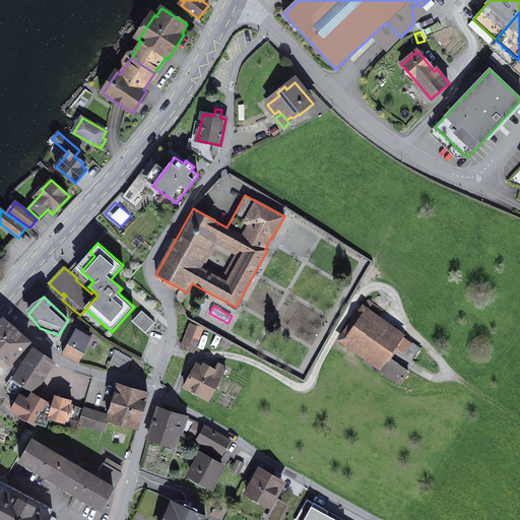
[(400,339),(359,310),(353,317),(360,321),(343,344),(400,384),(409,371),(398,363),(404,354),(394,347),(400,339)]
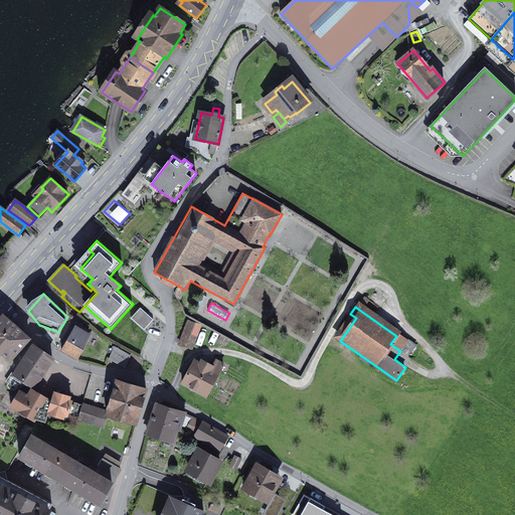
[(150,316),(141,308),(131,319),(145,330),(152,322),(148,318),(150,316)]
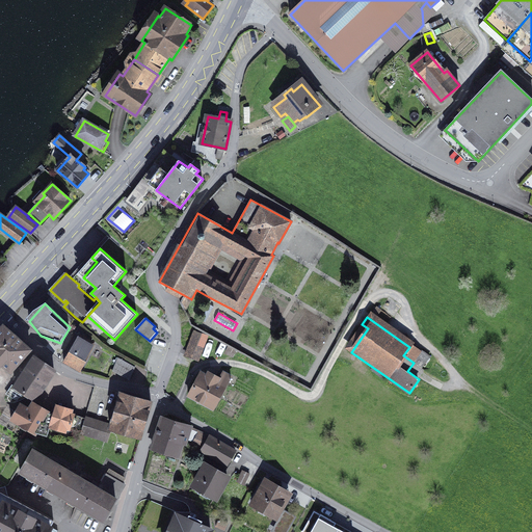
[(30,350),(3,325),(0,328),(0,363),(10,372),(30,350)]
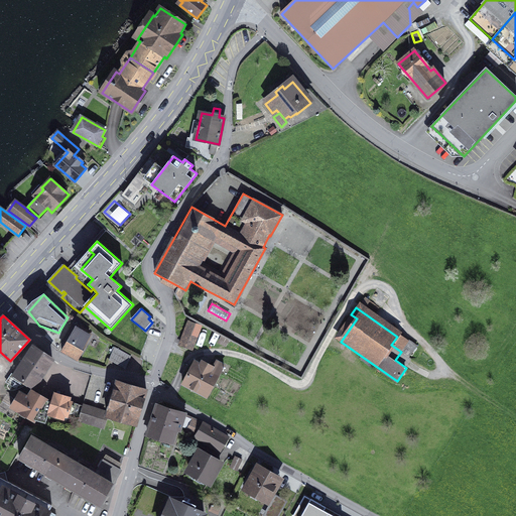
[(201,326),(189,321),(180,345),(191,350),(201,326)]
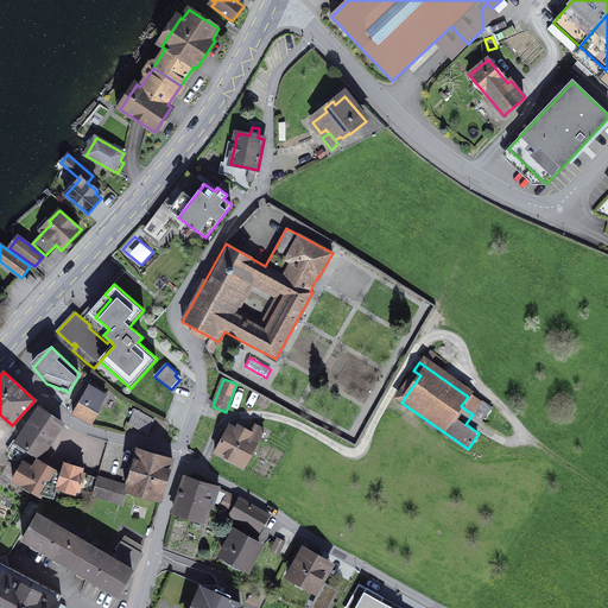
[(100,388),(92,382),(74,413),(81,418),(82,416),(92,420),(107,396),(99,391),(100,388)]
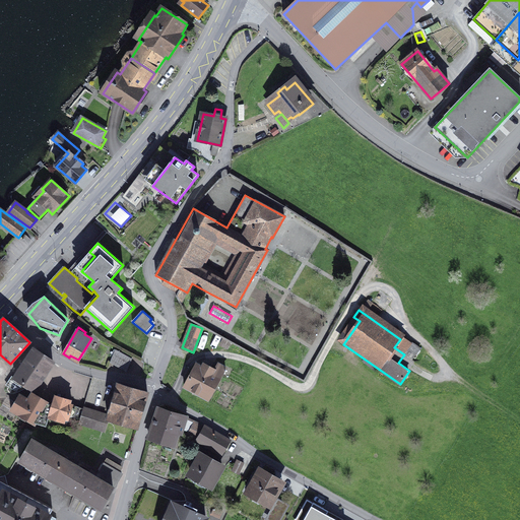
[(411,343),(404,354),(412,360),(420,349),(411,343)]
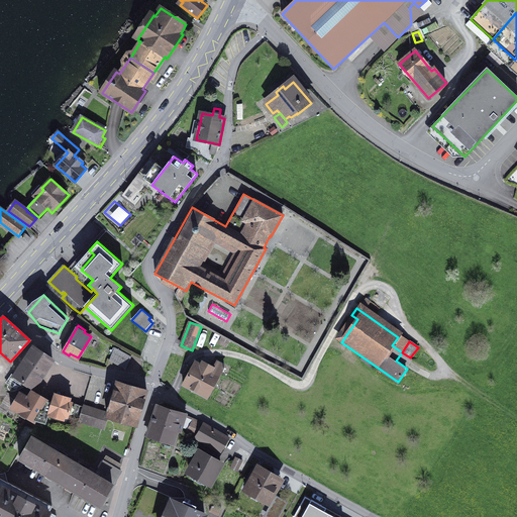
[(53,359),(34,347),(14,375),(7,387),(8,389),(10,391),(12,392),(15,392),(23,382),(30,386),(38,382),(53,359)]
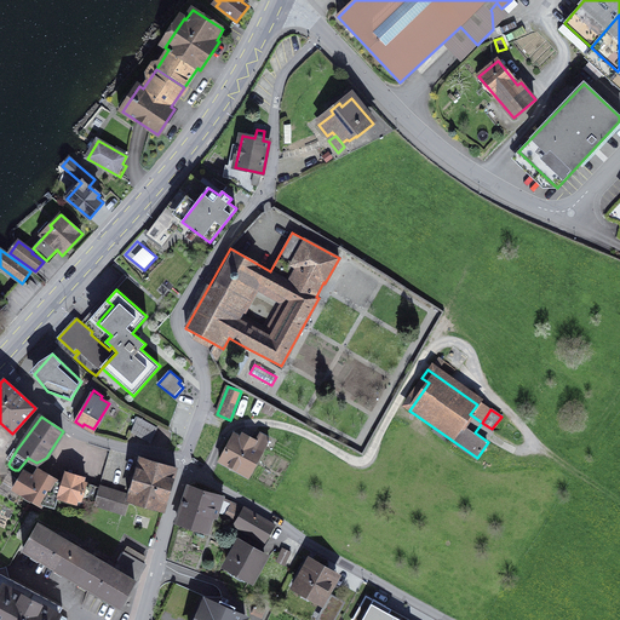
[(159,429),(138,417),(132,430),(151,442),(159,429)]
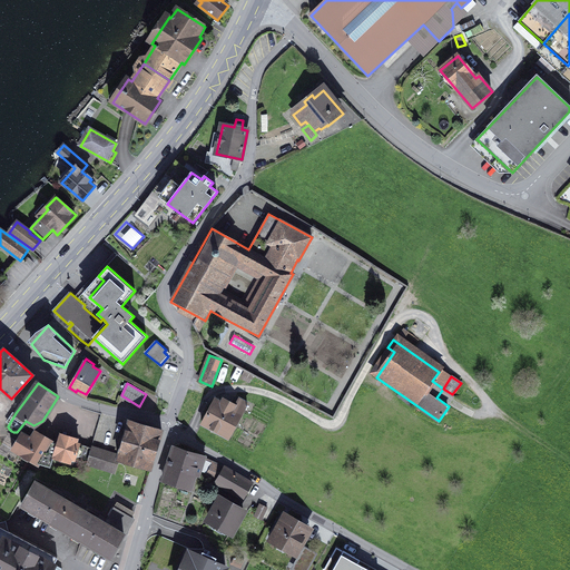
[(228,438),(247,403),(236,396),(232,404),(224,400),(222,403),(215,400),(202,423),(228,438)]
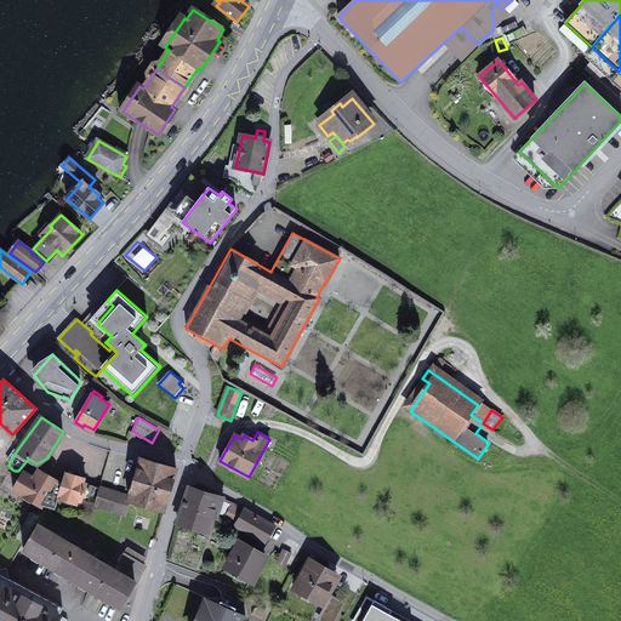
[(176,469),(141,459),(136,476),(131,474),(127,483),(134,484),(129,501),(164,512),(176,469)]
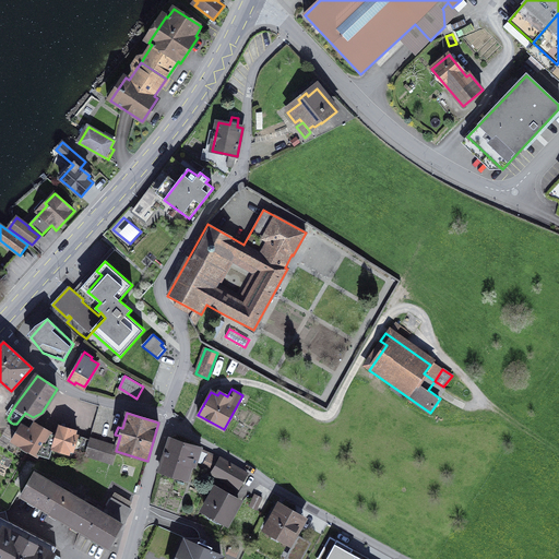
[(47,443),(52,433),(35,423),(31,430),(21,425),(12,441),(38,458),(47,443)]
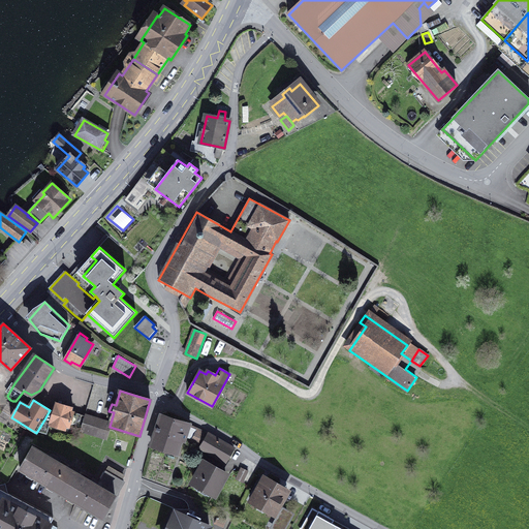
[(50,410),(44,419),(49,423),(50,424),(50,425),(65,429),(66,426),(81,430),(85,415),(70,411),(71,407),(56,403),(54,412),(50,410)]
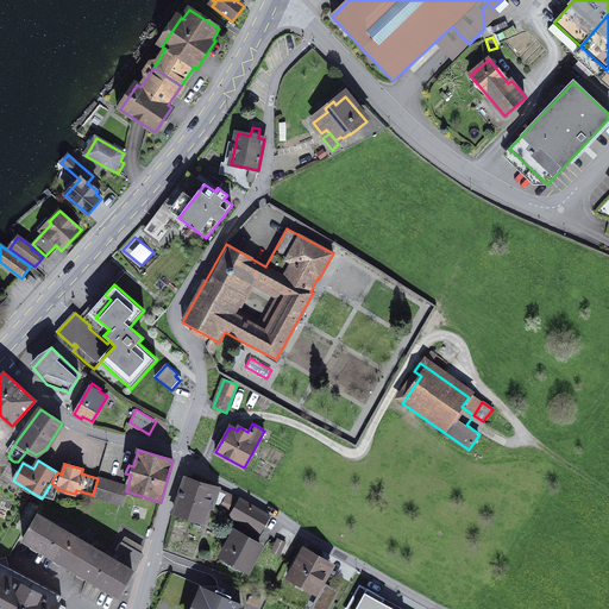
[(124,487),(98,478),(93,495),(119,503),(124,487)]
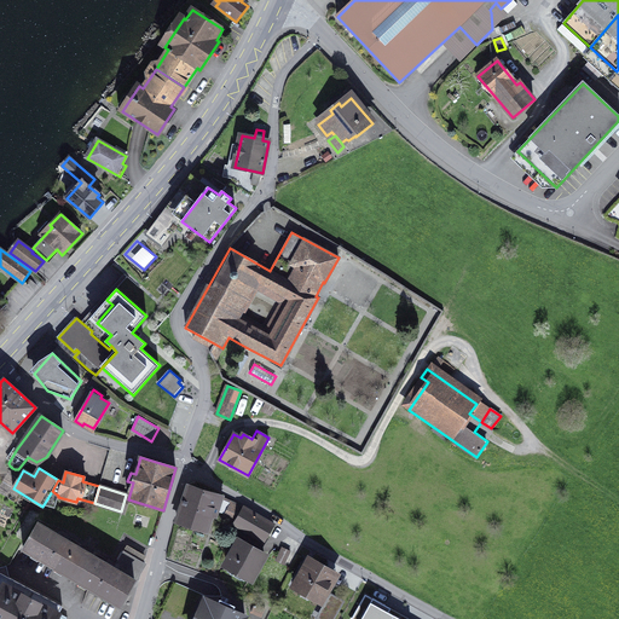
[(223,497),(189,486),(178,521),(206,531),(212,515),(217,516),(223,497)]
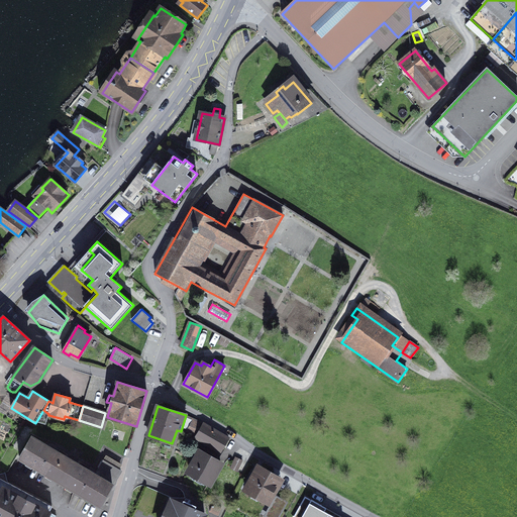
[(228,438),(204,423),(196,436),(221,450),(228,438)]
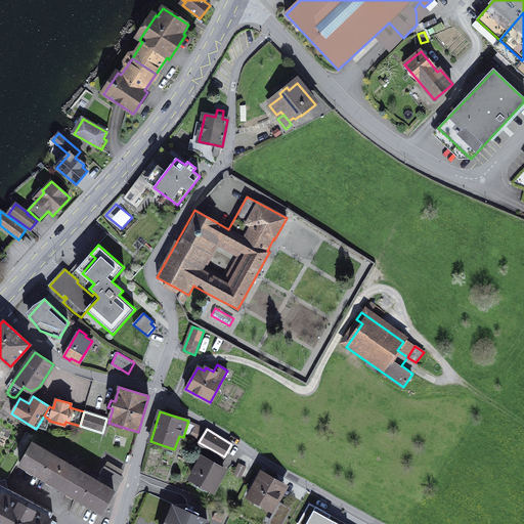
[(20,464),(61,488),(74,468),(32,443),(20,464)]
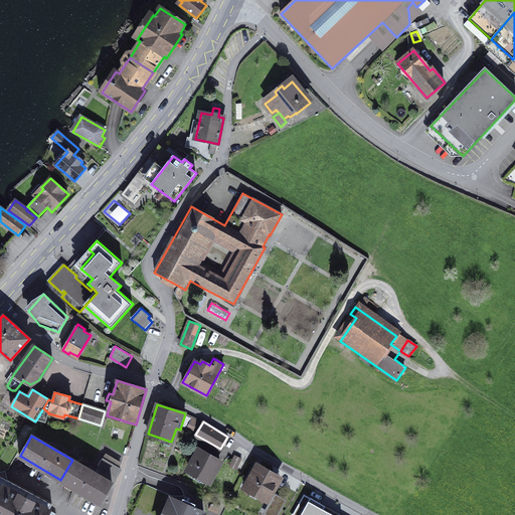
[(220,462),(200,451),(188,471),(208,482),(220,462)]
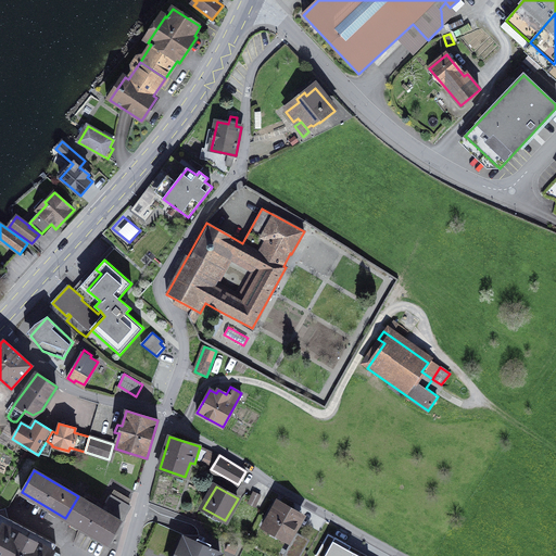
[(261,495),(254,492),(249,504),(255,507),(261,495)]
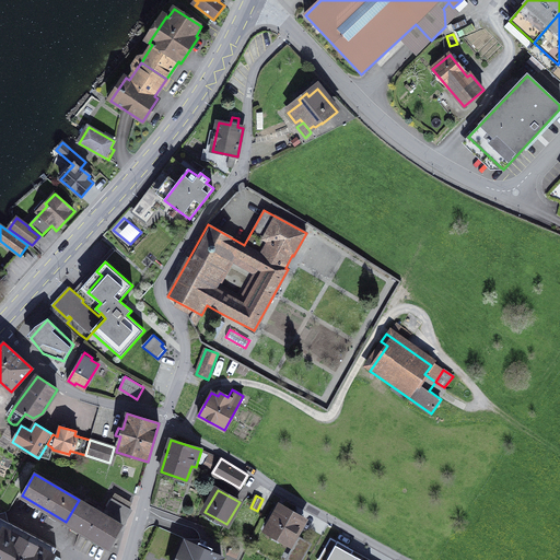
[(103,514),(79,500),(66,522),(108,547),(114,539),(115,540),(118,534),(117,533),(121,525),(130,510),(112,499),(103,514)]
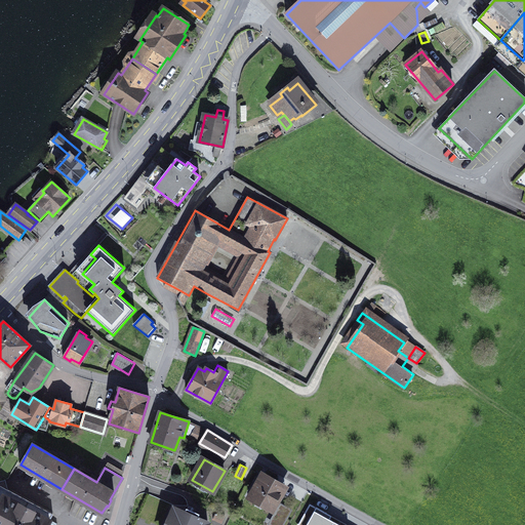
[(287,489),(264,477),(259,483),(255,481),(248,495),(272,509),(278,497),(281,499),(287,489)]
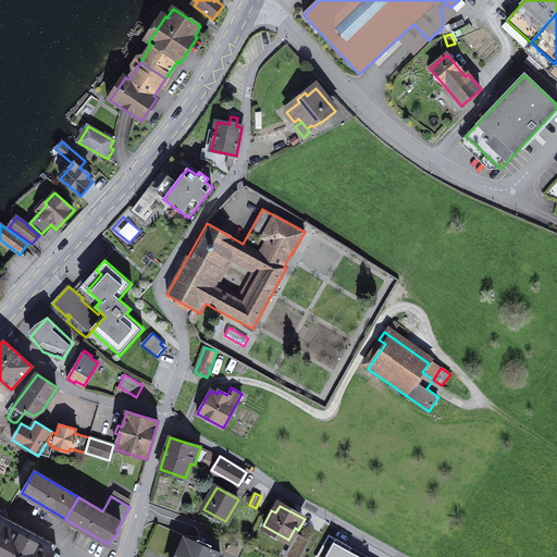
[(1,516),(0,516),(0,556),(50,556),(57,546),(7,519),(1,516)]
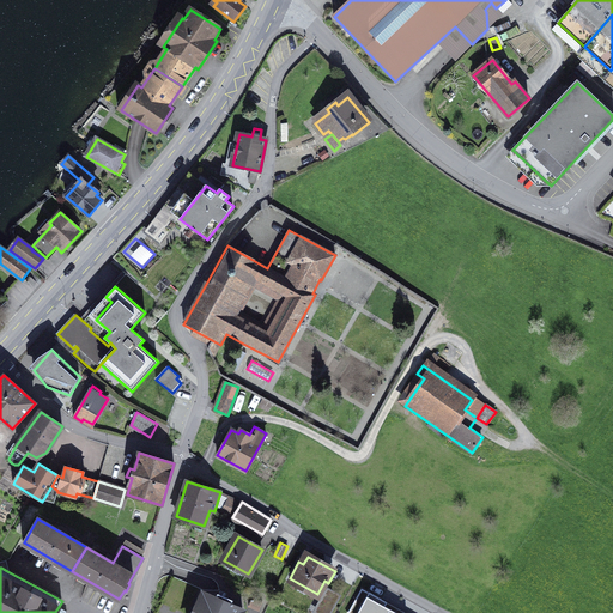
[(329,612),(339,596),(328,592),(316,612),(317,612),(329,612)]
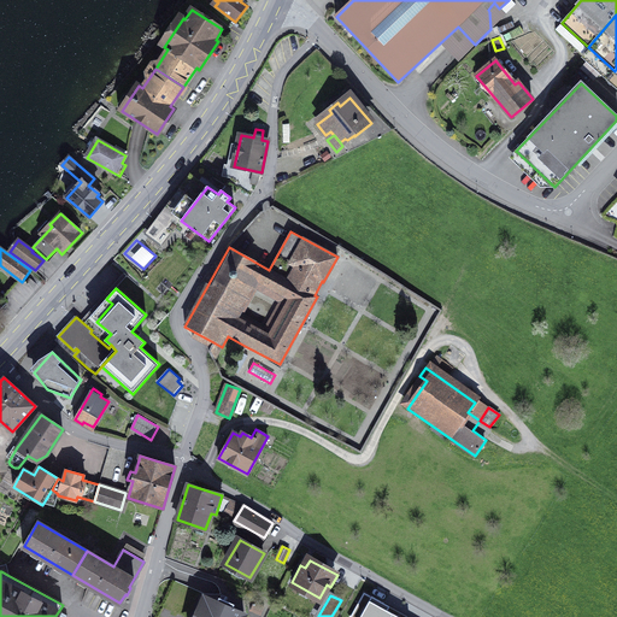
[(218,603),(205,597),(195,616),(242,616),(245,615),(231,609),(234,605),(219,599),(218,603)]
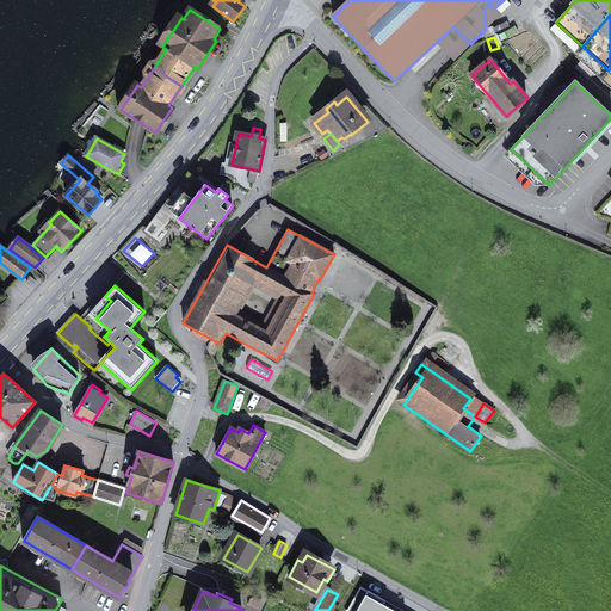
[(386,602),(369,592),(357,610),(394,610),(383,605),(386,602)]
